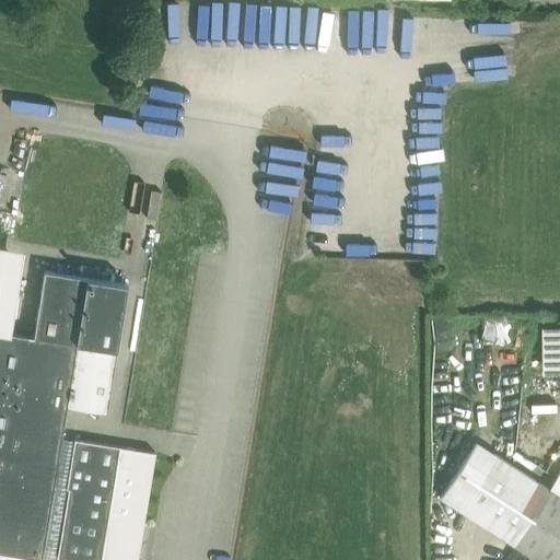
[(378,0),(349,0),(369,14),(378,0)]
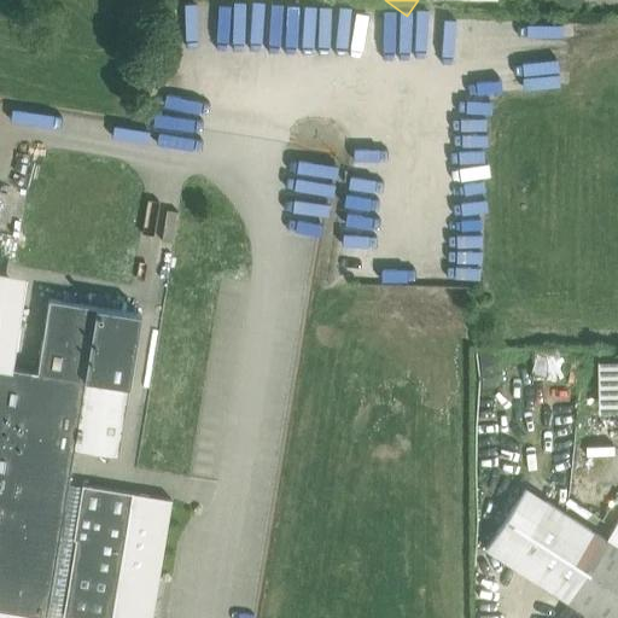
[(23,295),(0,290),(0,617),(45,617),(46,616),(73,448),(85,379),(36,372),(11,367),(23,295)]
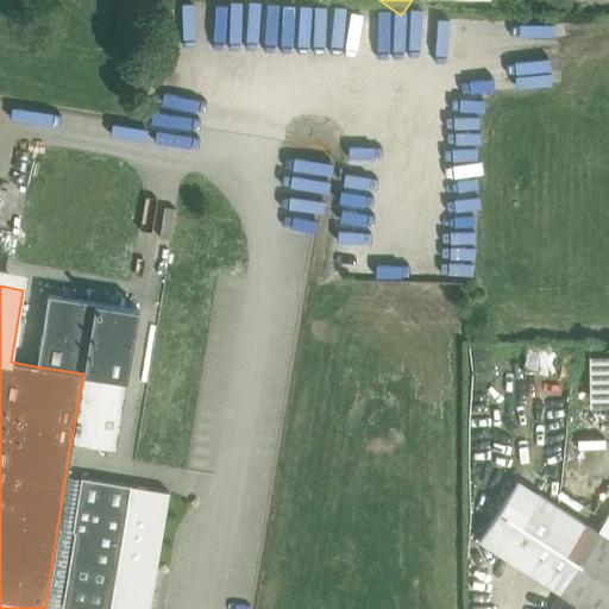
[(138,309),(48,294),(36,366),(83,374),(71,441),(115,449),(138,309)]
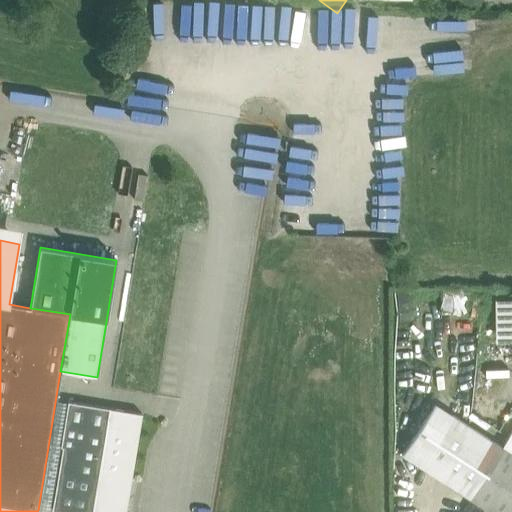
[(511,299),(494,299),(495,332),(511,331),(511,299)]
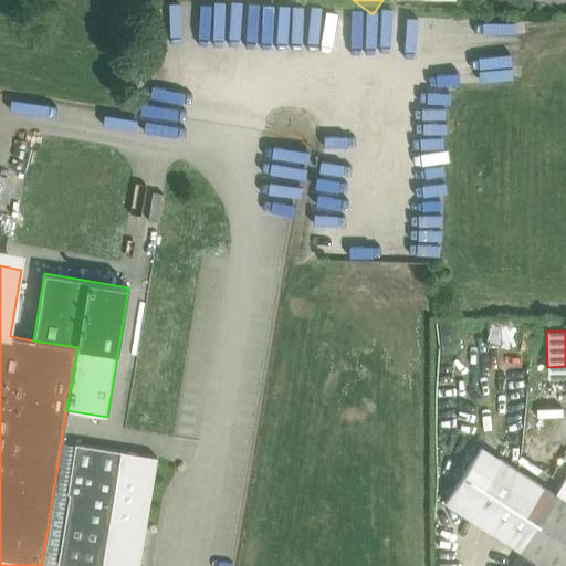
[(565,377),(565,366),(547,367),(547,377),(565,377)]
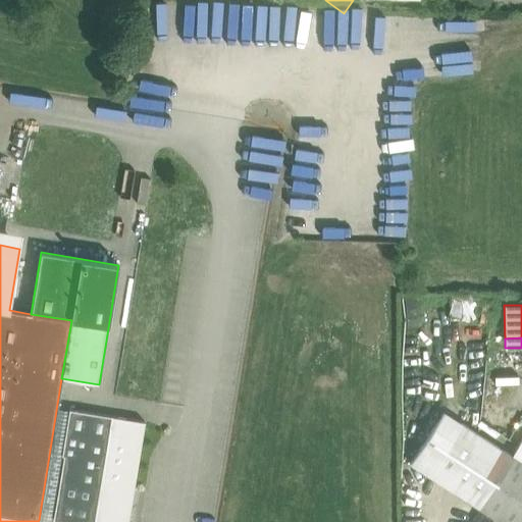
[(127,521),(145,422),(69,410),(61,456),(63,456),(53,520),(65,521),(127,521)]
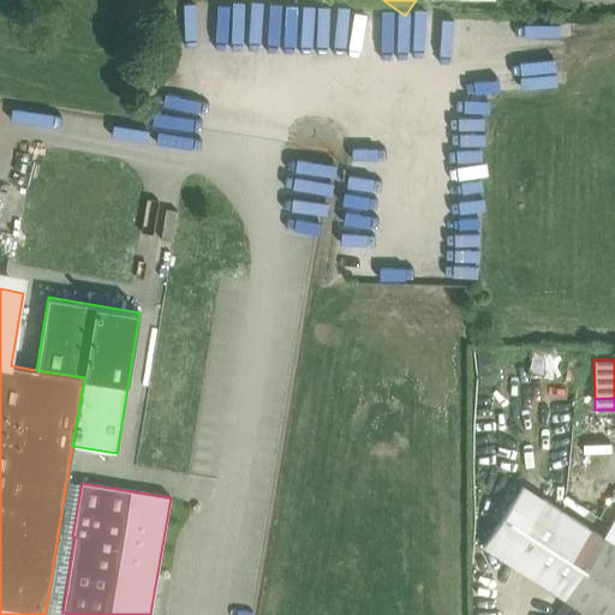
[(602,537),(523,485),(483,547),(565,598),(603,538),(602,537)]
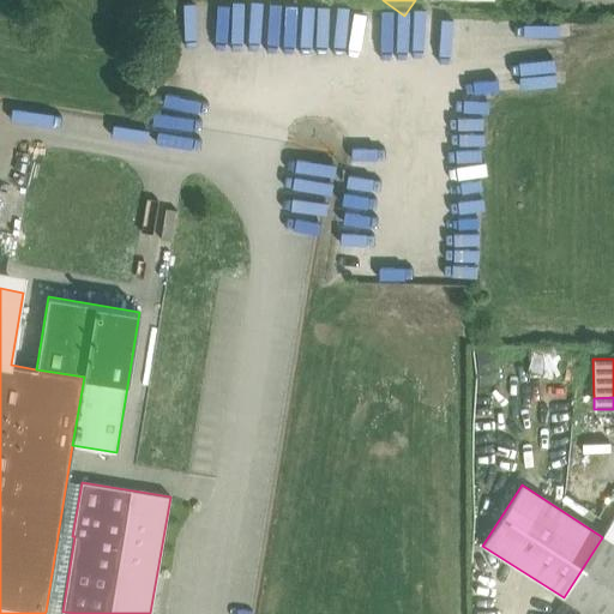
[(613,517),(601,536),(602,537),(613,545),(613,517)]
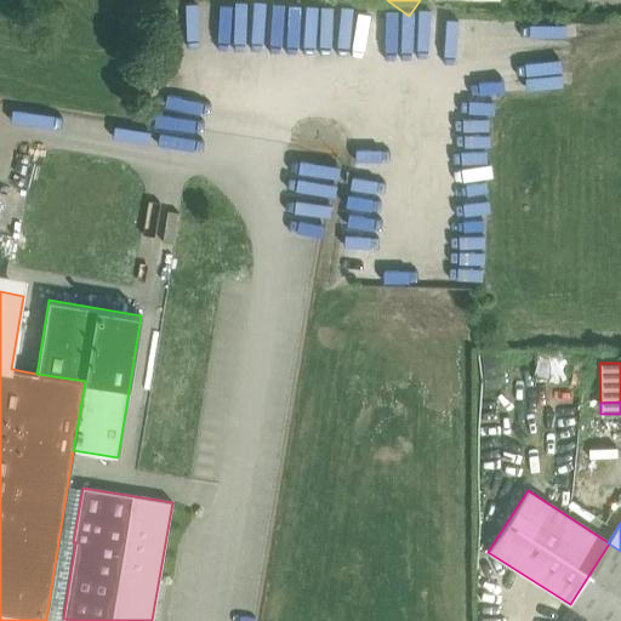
[(620,620),(620,551),(609,543),(570,604),(596,620),(620,620)]
